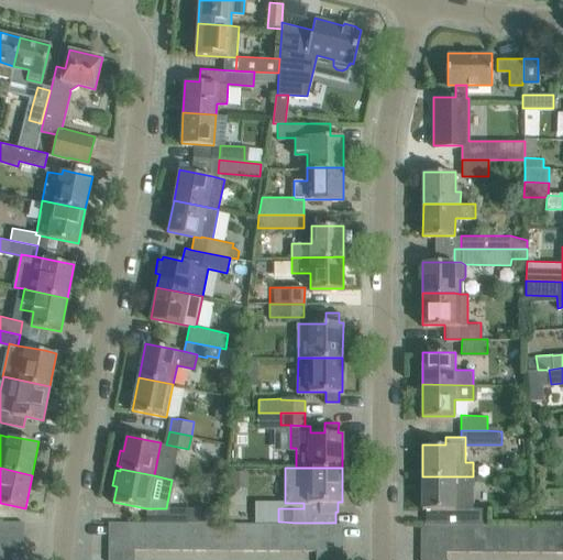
[(250,469),(230,469),(230,486),(250,486),(250,469)]
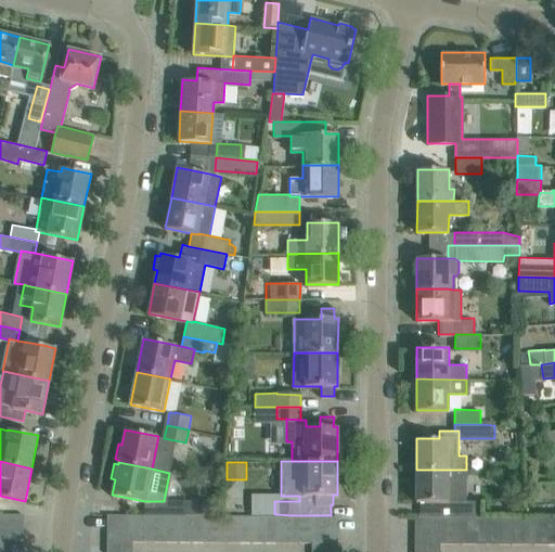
[(466,501),(466,470),(416,470),(416,501),(420,501),(420,515),(440,515),(453,515),(461,515),(474,516),(478,516),(478,501),(466,501)]
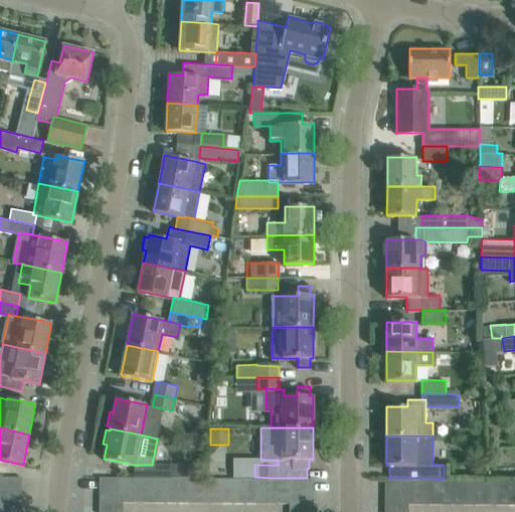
[(178,468),(173,467),(173,465),(152,465),(139,465),(140,477),(142,477),(154,477),(166,477),(178,477),(183,477),(183,470),(181,470),(181,469),(178,469),(178,468)]
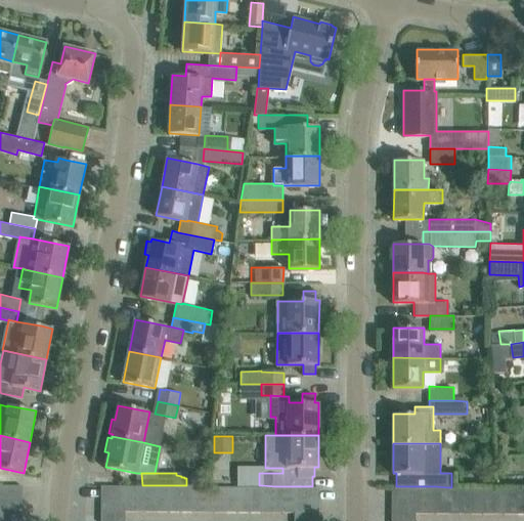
[(0,483),(0,495),(22,496),(23,484),(0,483)]
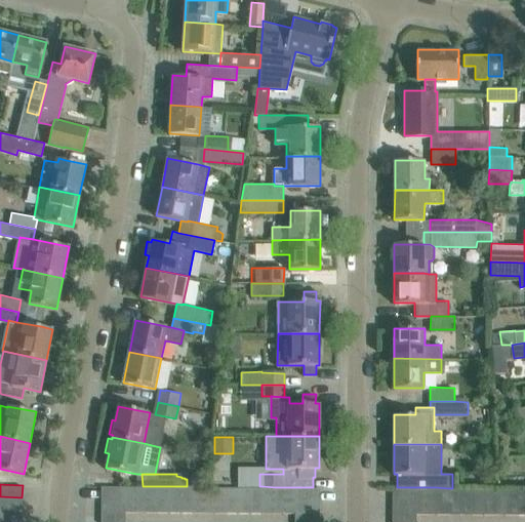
[(125,494),(125,486),(102,485),(102,498),(125,498),(125,494)]
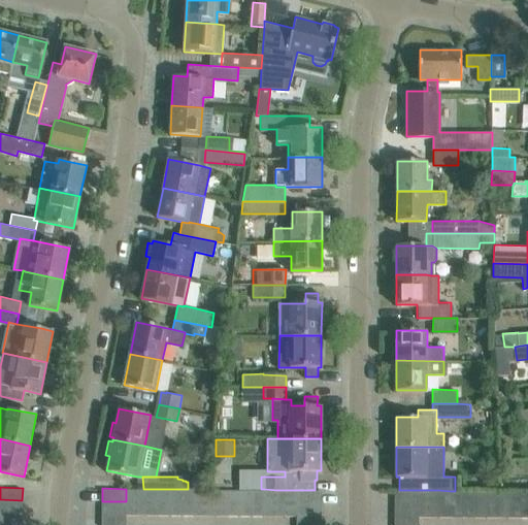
[(138,497),(138,489),(126,489),(126,497),(138,497)]
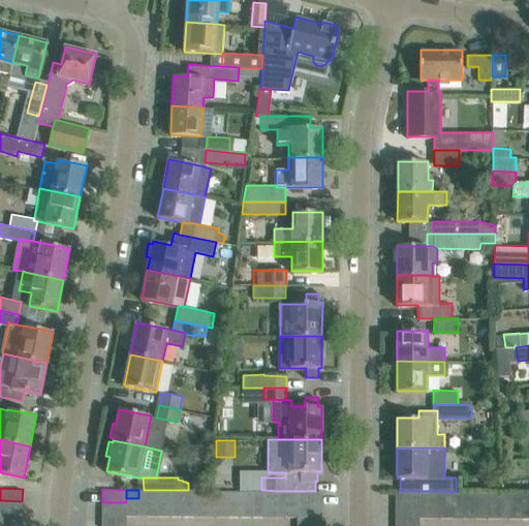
[(158,498),(158,490),(146,490),(146,498),(158,498)]
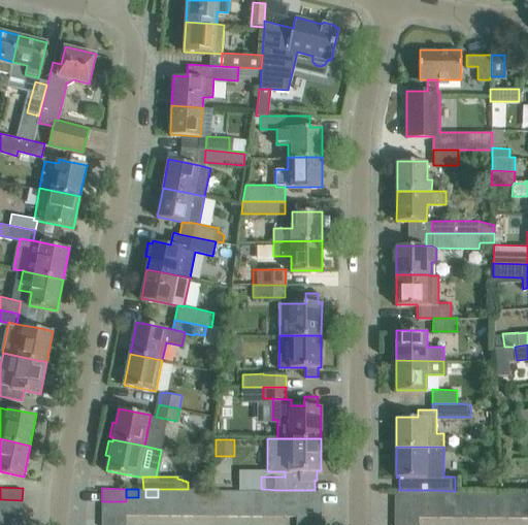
[(170,514),(170,489),(158,489),(158,497),(158,505),(159,514),(170,514)]
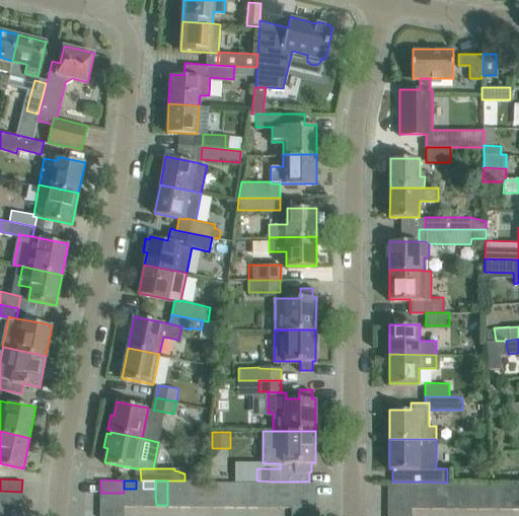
[(179,505),(179,481),(167,481),(167,505),(179,505)]
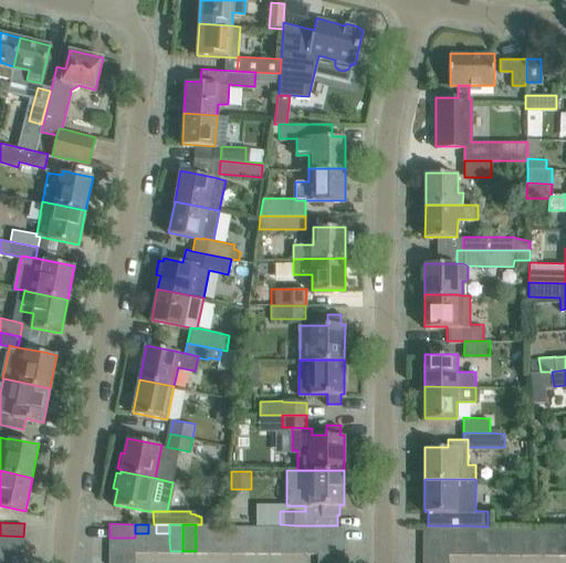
[(209,533),(209,524),(201,524),(196,524),(196,551),(209,552),(209,542),(209,533)]
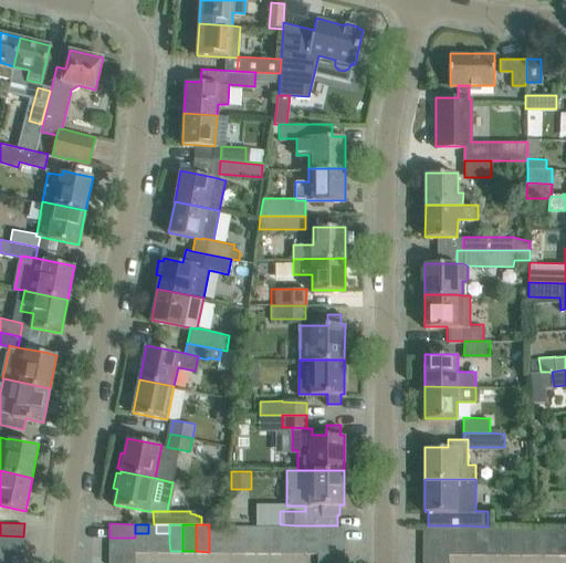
[(222,533),(222,524),(209,524),(209,533),(222,533)]
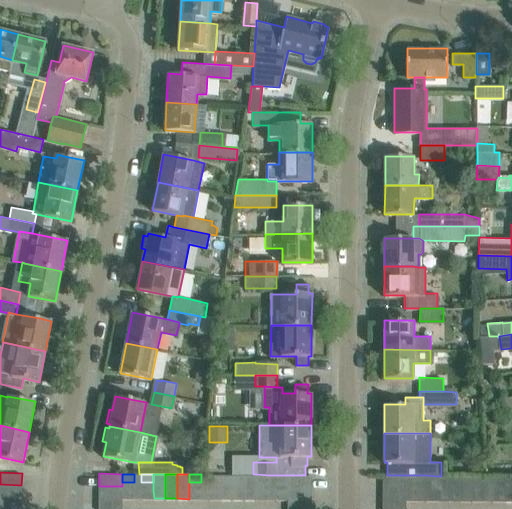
[(221,482),(221,474),(208,474),(208,482),(221,482)]
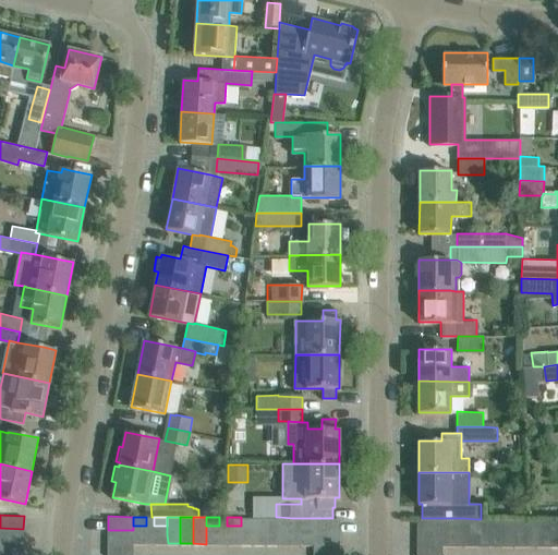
[(253,544),(253,517),(241,517),(241,526),(241,534),(241,544),(253,544)]
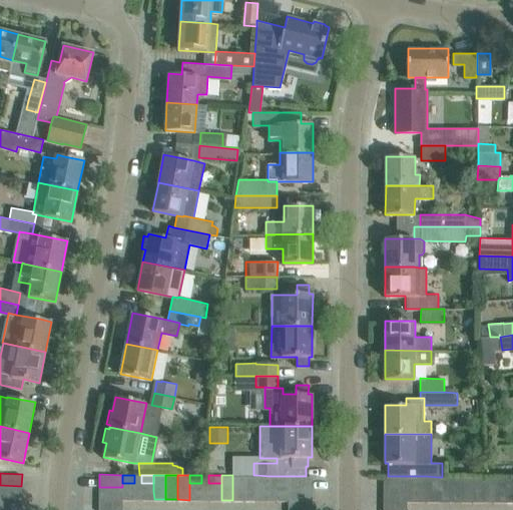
[(244,500),(244,475),(232,475),(232,500),(244,500)]
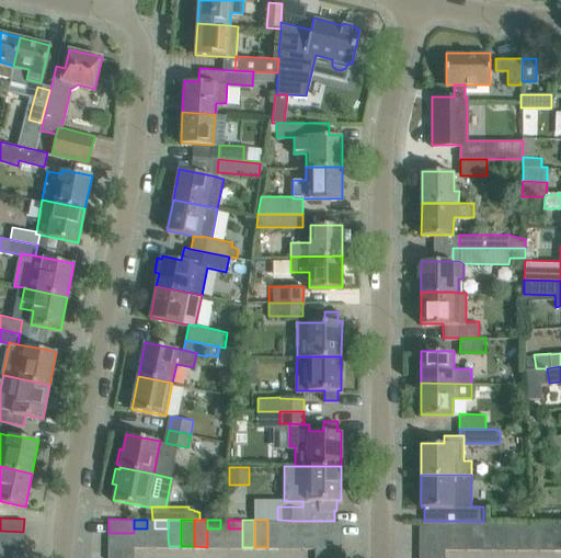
[(281,538),(281,530),(281,520),(277,520),(267,520),(267,547),(281,547),(281,538)]
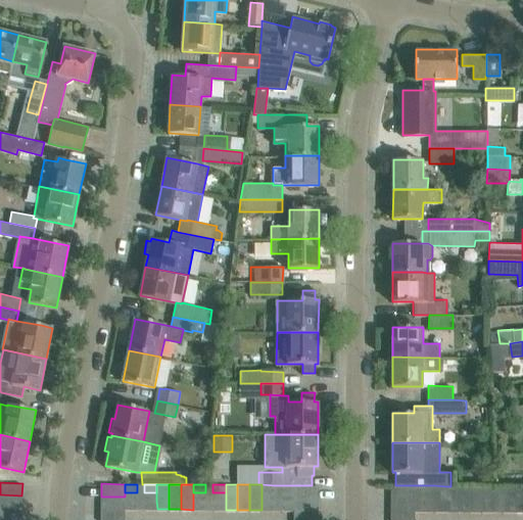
[(274,493),(274,485),(262,484),(262,493),(274,493)]
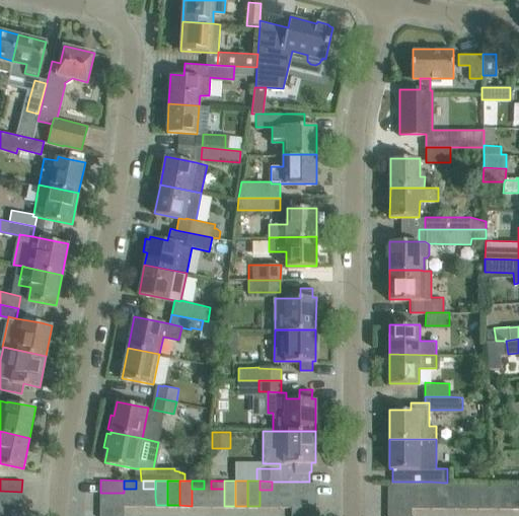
[(291,490),(291,482),(280,482),(280,490),(291,490)]
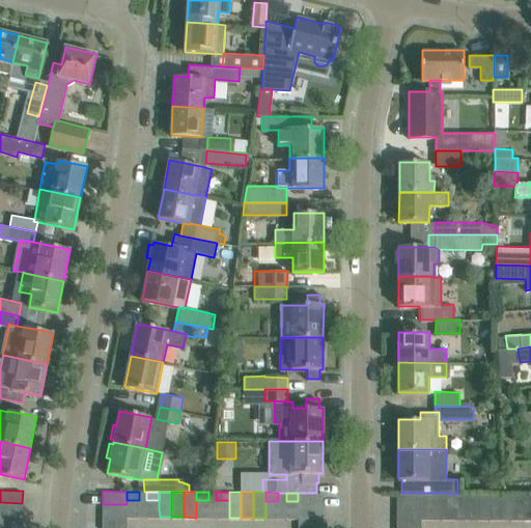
[(421,506),(421,502),(421,493),(401,493),(396,493),(396,506),(421,506)]
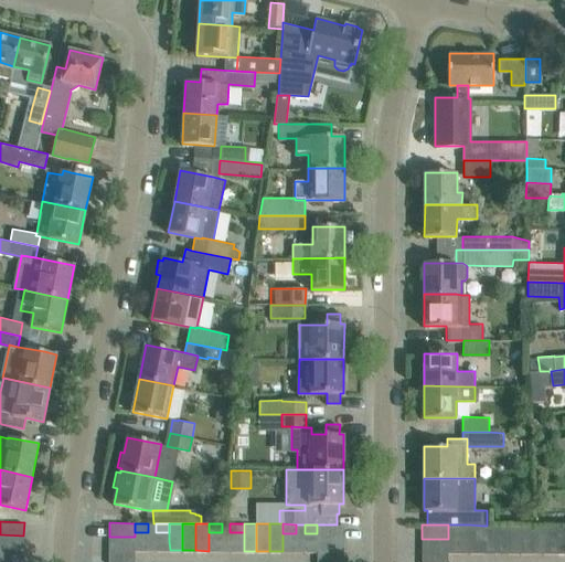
[(461,534),(461,525),(448,525),(448,534),(461,534)]
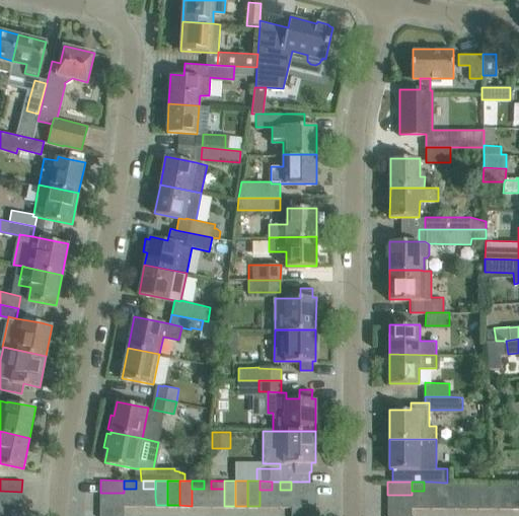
[(443,491),(443,483),(431,482),(431,491),(443,491)]
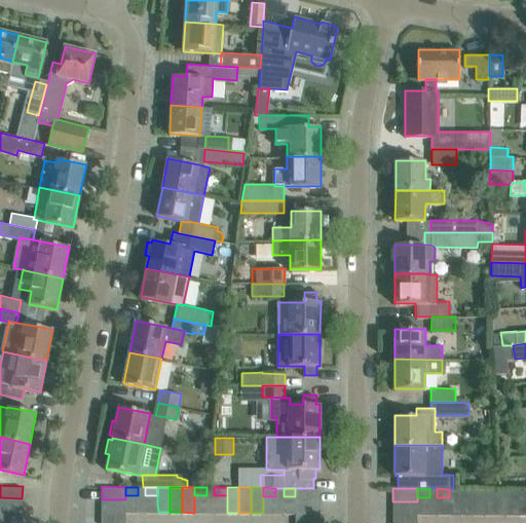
[(461,514),(461,489),(453,489),(449,489),(449,497),(449,506),(449,514),(461,514)]
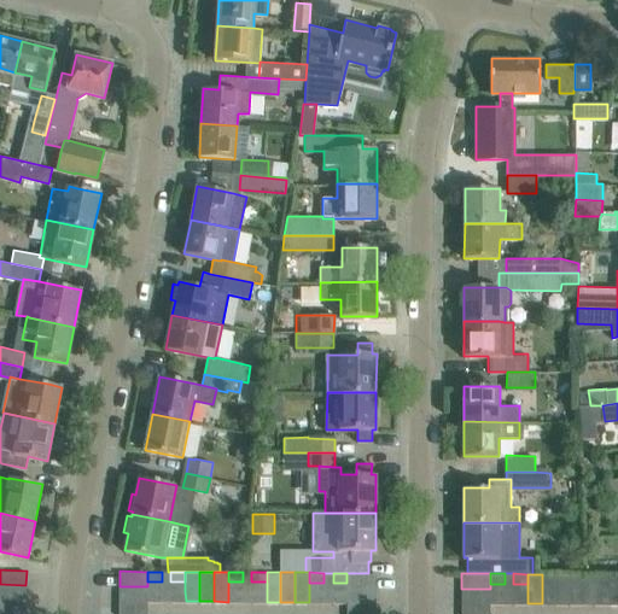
[(557,603),(557,574),(542,574),(542,603),(557,603)]
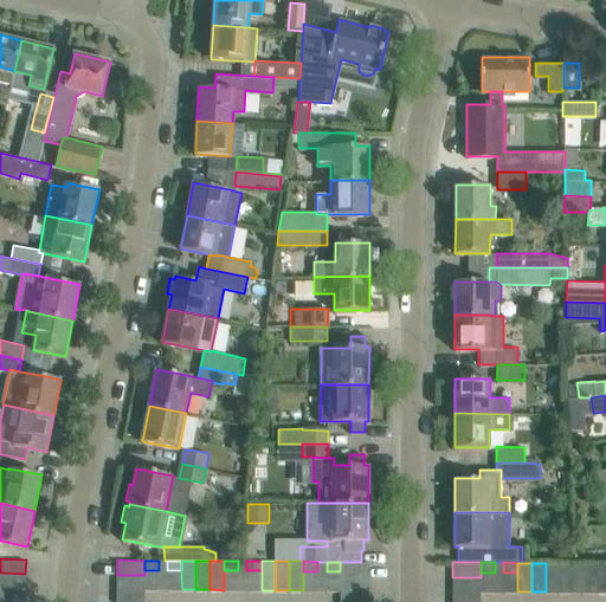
[(560,573),(560,563),(546,563),(546,591),(560,593),(560,582),(560,573)]
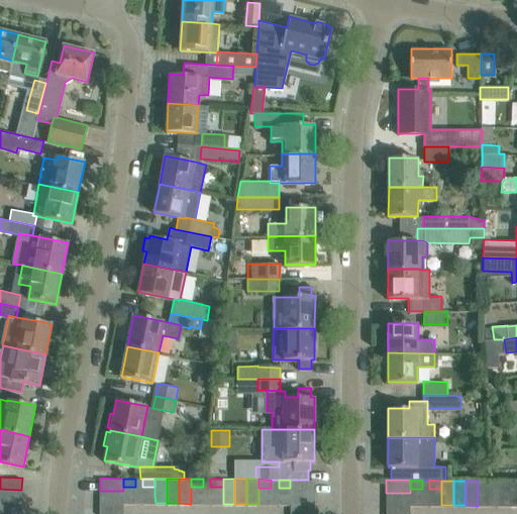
[(490,489),(490,481),(478,481),(478,489),(490,489)]
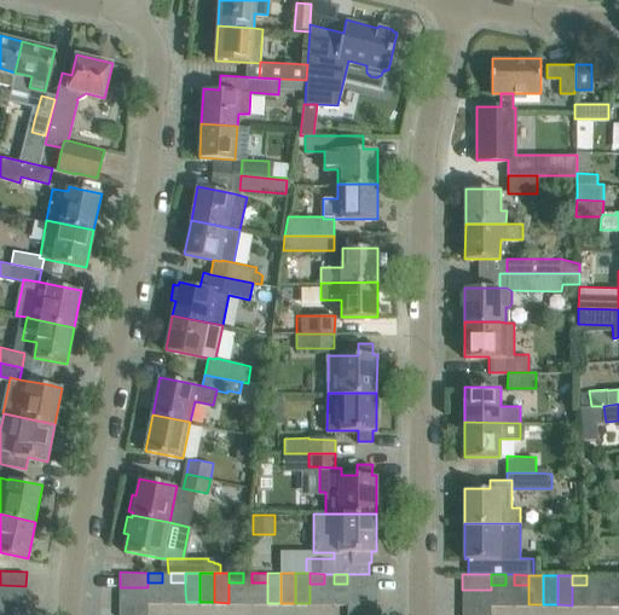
[(609,585),(609,575),(595,575),(595,585),(609,585)]
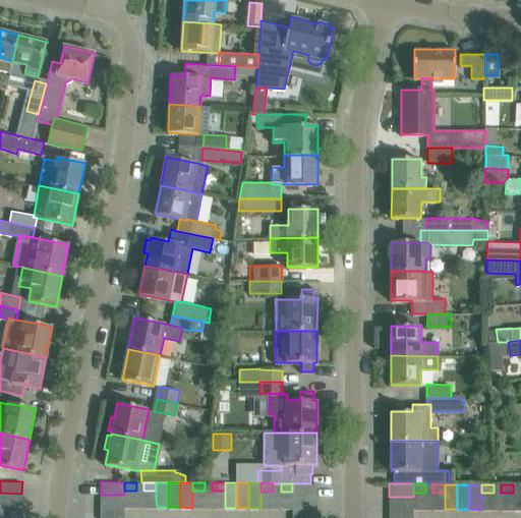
[(136,499),(136,491),(124,491),(124,495),(124,499),(136,499)]
